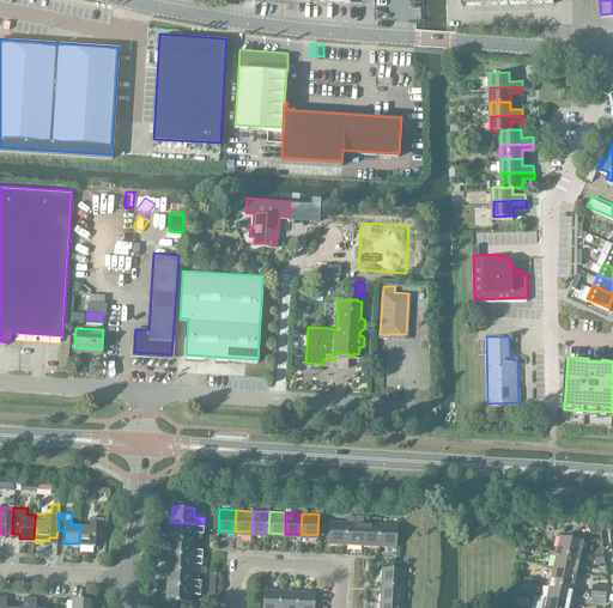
[(80,524),(79,543),(95,545),(95,534),(103,534),(103,517),(89,516),(89,526),(80,524)]
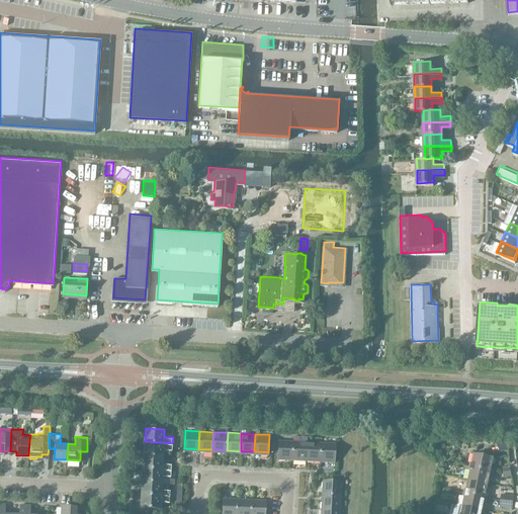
[(278,456),(292,457),(293,439),(279,439),(278,456)]
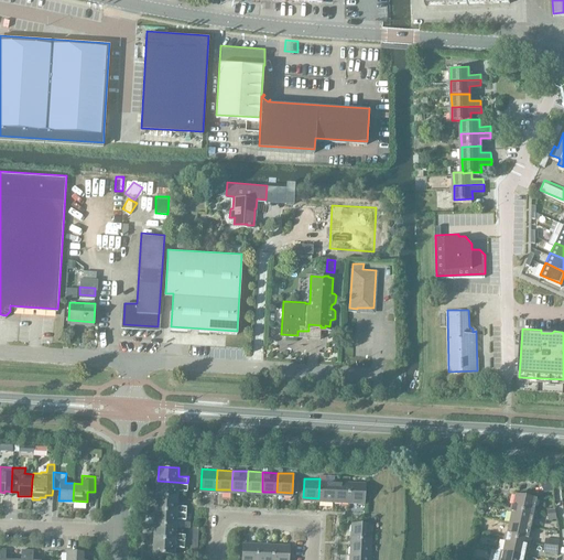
[(318,498),(334,498),(335,480),(320,478),(318,498)]
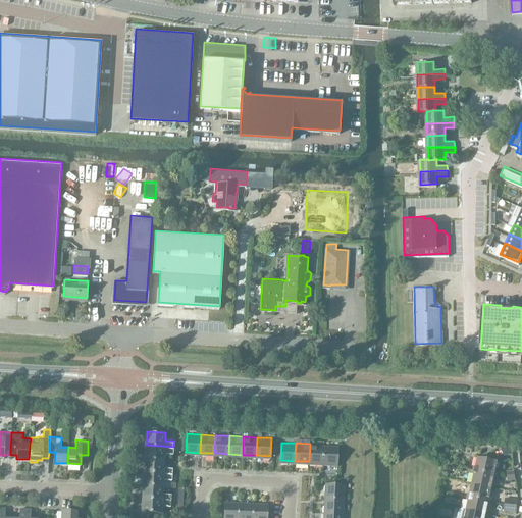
[(309,461),(323,462),(324,445),(310,444),(309,461)]
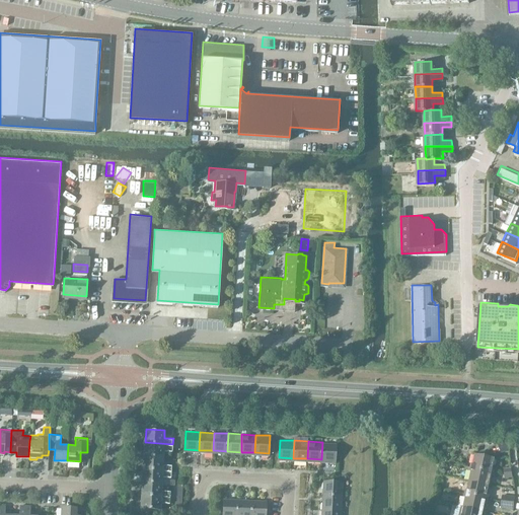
[(172,444),(145,442),(144,455),(163,456),(163,449),(172,450),(172,444)]
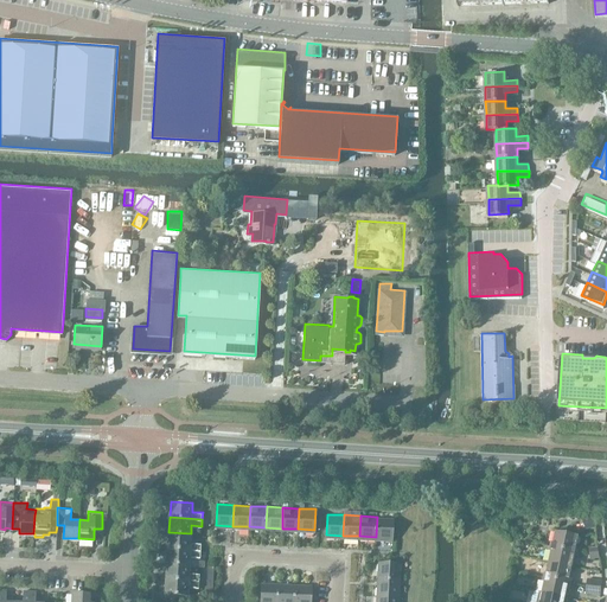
[(377,517),(376,537),(393,538),(393,518),(377,517)]
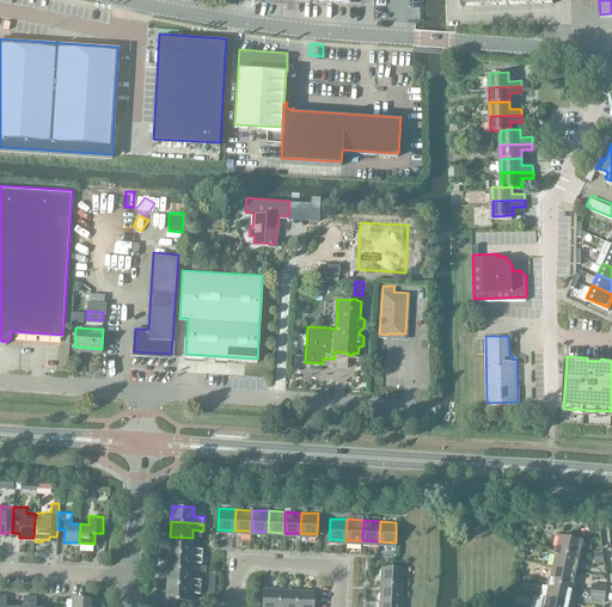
[(571,546),(581,549),(583,537),(573,534),(574,532),(573,528),(568,528),(565,529),(564,533),(562,532),(560,544),(557,543),(555,551),(557,552),(557,551),(569,555),(571,546)]
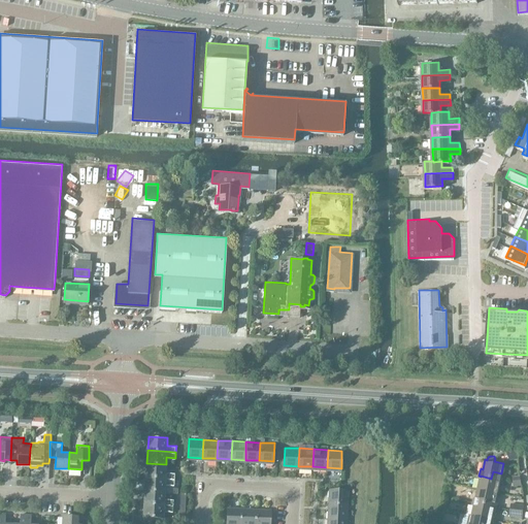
[(166,464),(146,463),(145,477),(174,479),(174,472),(165,471),(166,464)]
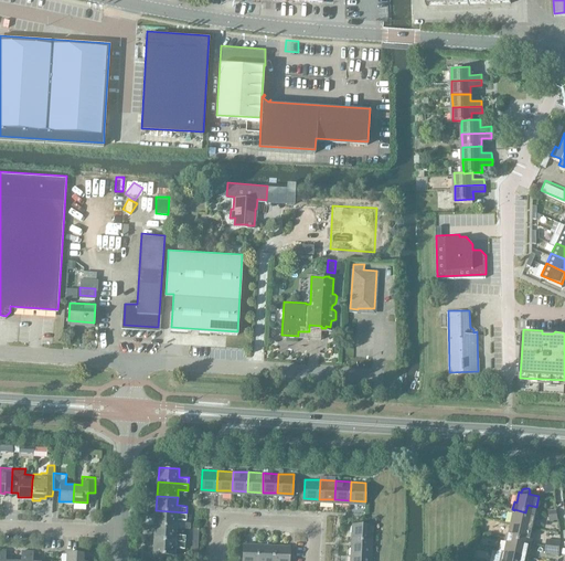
[(514,510),(512,520),(533,525),(535,514),(539,515),(540,507),(536,507),(528,505),(525,512),(514,509),(514,510)]
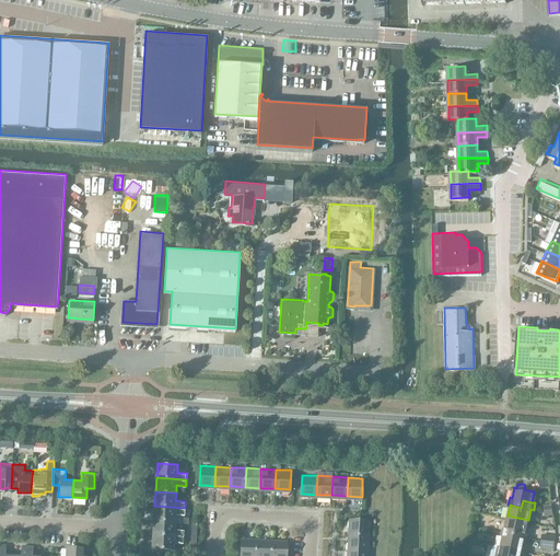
[(185,508),(154,506),(153,520),(174,521),(175,513),(184,513),(185,508)]
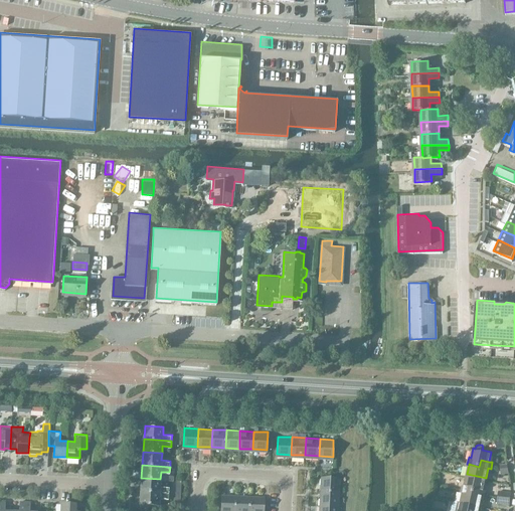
[(475,486),(484,487),(486,478),(467,474),(465,483),(463,483),(461,490),(463,490),(473,492),(475,486)]
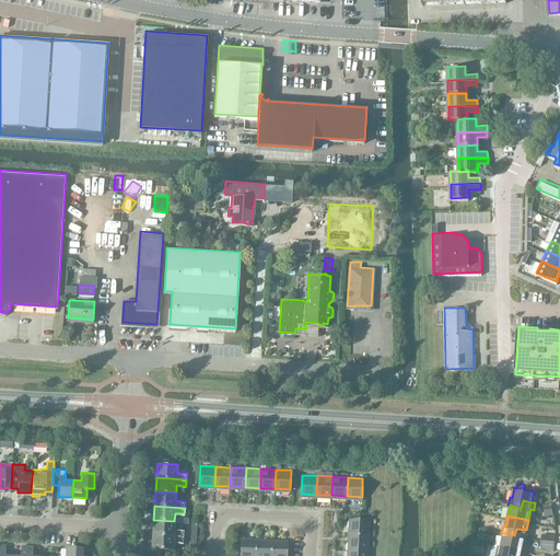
[(350,518),(349,532),(368,533),(369,518),(350,518)]
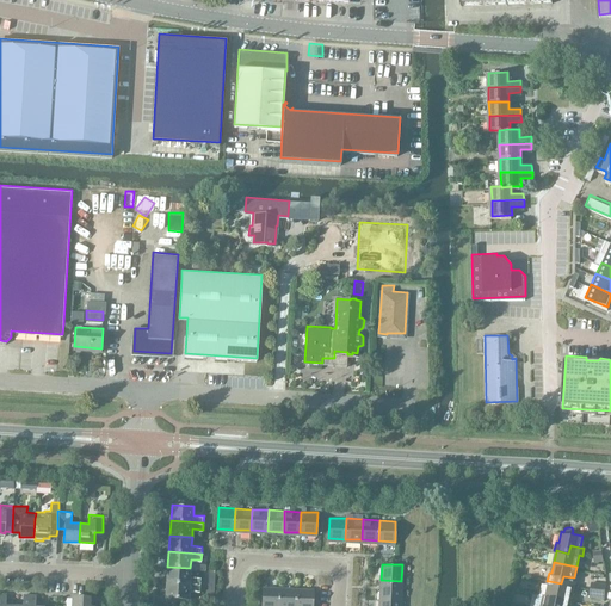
[(190,568),(167,567),(167,581),(199,583),(199,577),(190,576),(190,568)]
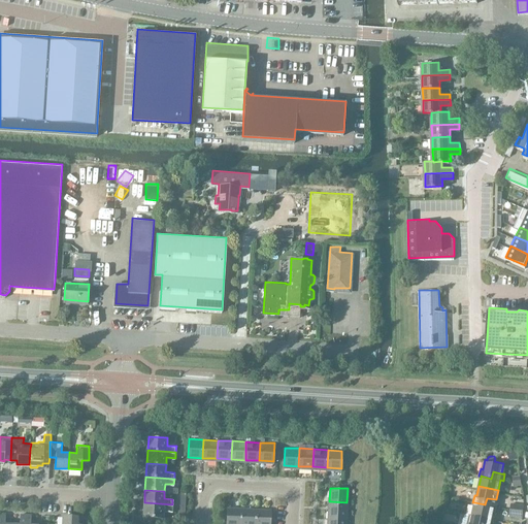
[(499,500),(496,499),(487,498),(485,504),(474,502),(472,513),(492,517),(495,506),(497,508),(499,500)]
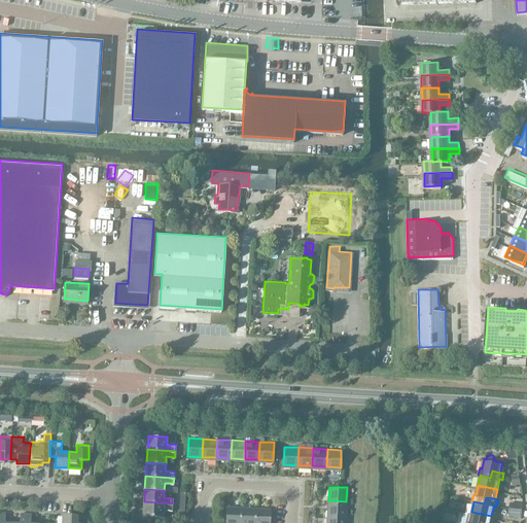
[(511,499),(510,507),(523,508),(524,500),(511,499)]
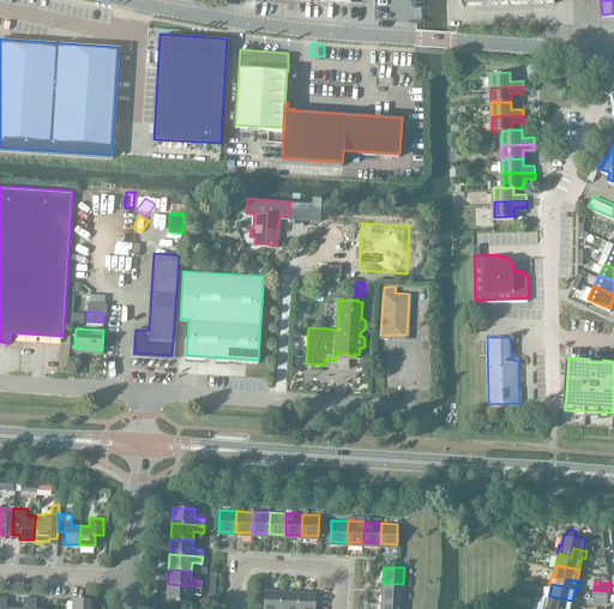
[(383,583),(381,600),(403,601),(403,584),(383,583)]
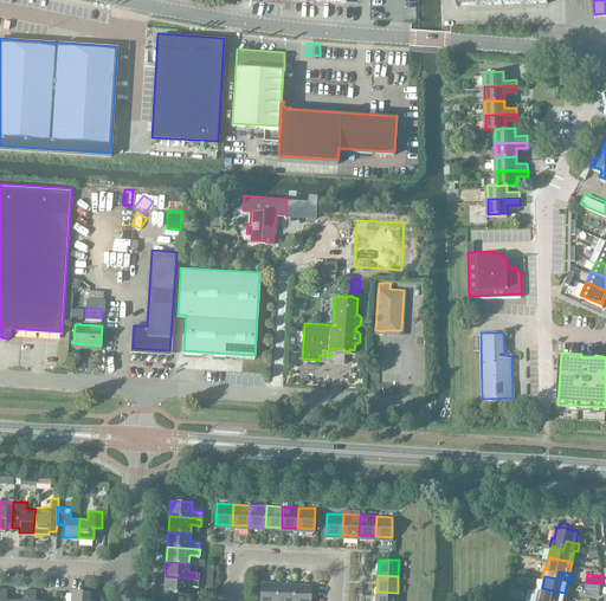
[(198,579),(166,576),(165,592),(187,593),(187,585),(198,586),(198,579)]
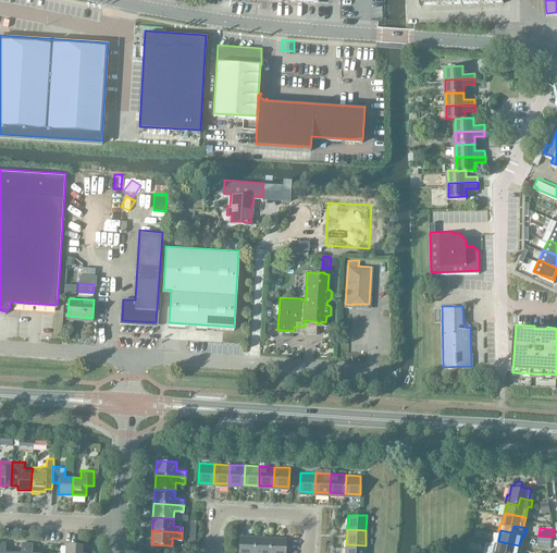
[(238,552),(254,552),(255,536),(239,535),(238,552)]
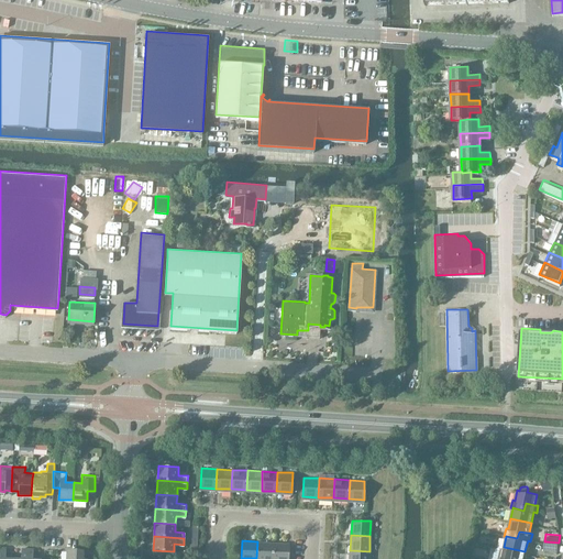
[(256,558),(272,558),(273,541),(257,541),(256,558)]
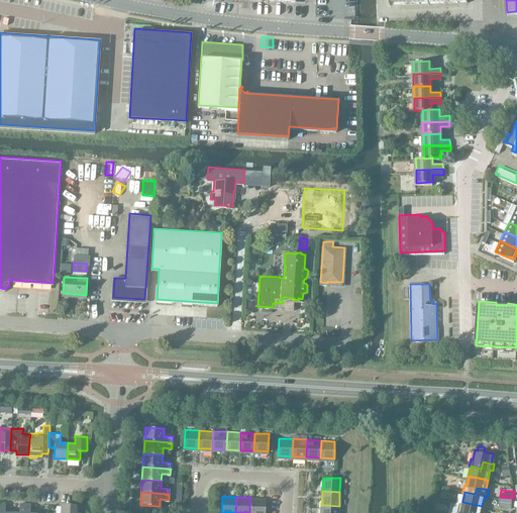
[(250,497),(249,512),(264,512),(265,498),(250,497)]
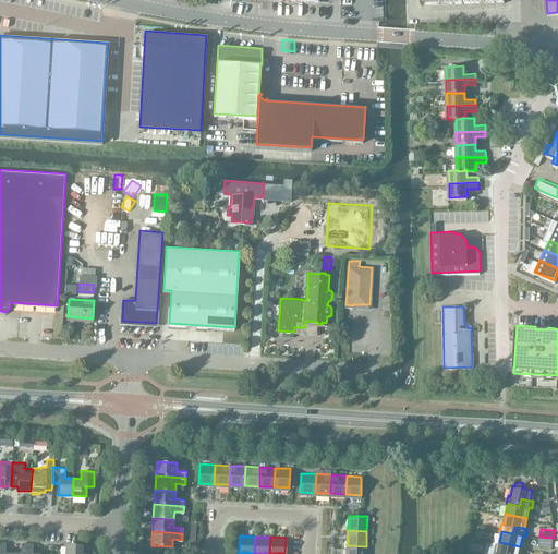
[(521,553),(522,552),(519,552),(520,546),(499,542),(493,540),(489,553),(521,553)]
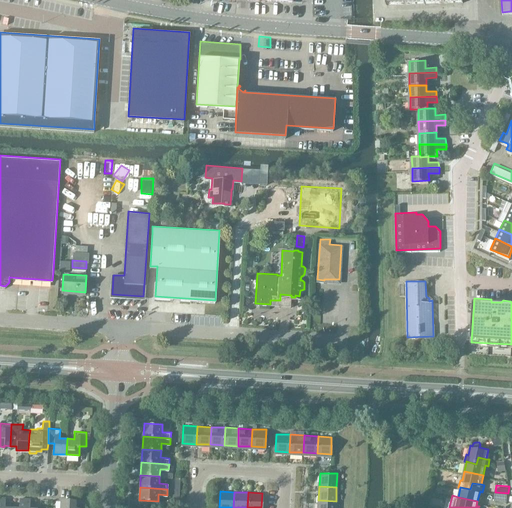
[(0,496),(0,507),(11,507),(12,507),(5,507),(5,496),(0,496)]
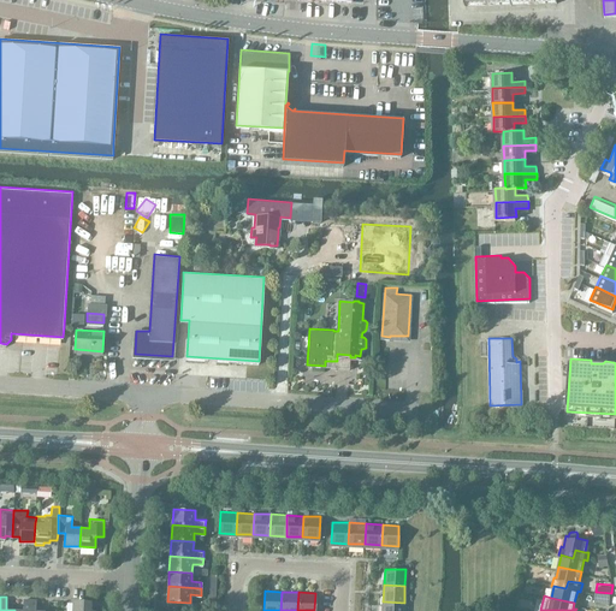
[(23,610),(15,610),(13,610),(29,610),(30,598),(23,598),(23,610)]
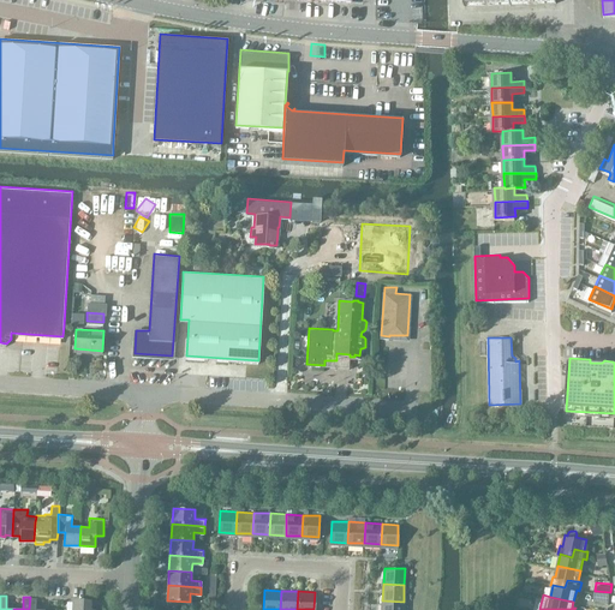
[(73,599),(72,609),(102,609),(103,609),(90,609),(91,600),(73,599)]
